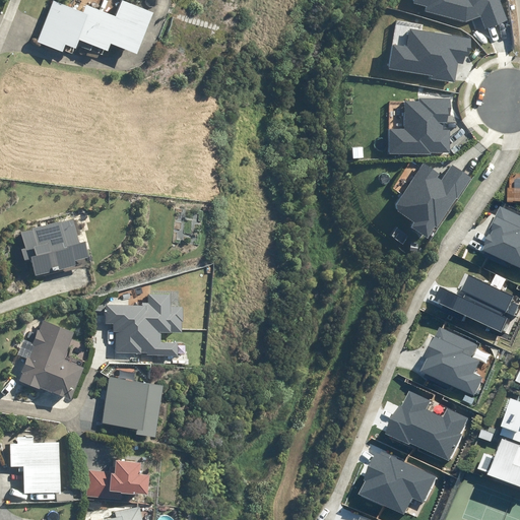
[(108,0),(106,9),(76,0),(47,0),(36,37),(62,46),(66,34),(100,45),(102,39),(129,48),(144,2),(138,0),(108,0)]
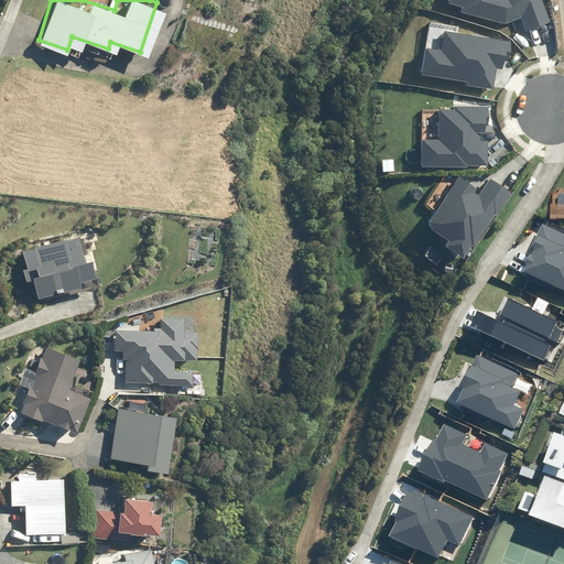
[(462,12),(506,23),(521,18),(527,32),(551,22),(541,0),(449,0),(448,3),(463,7),(462,12)]
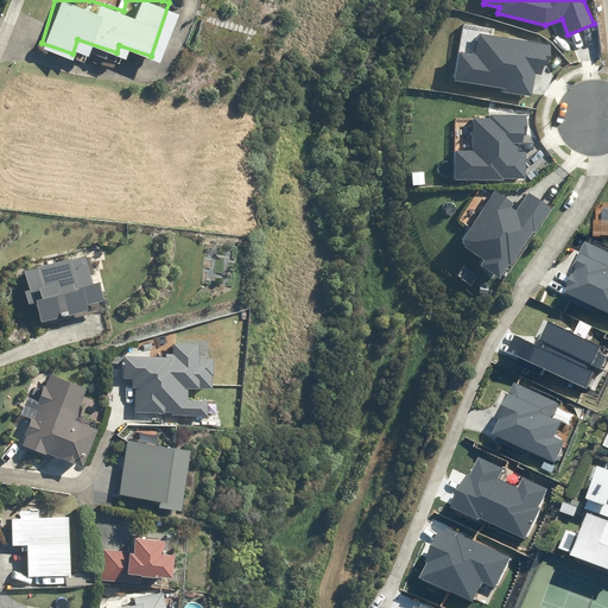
[(458,52),(455,81),(506,88),(505,93),(532,96),(536,73),(543,74),(544,67),(549,68),(552,45),(480,35),(476,55),(458,52)]
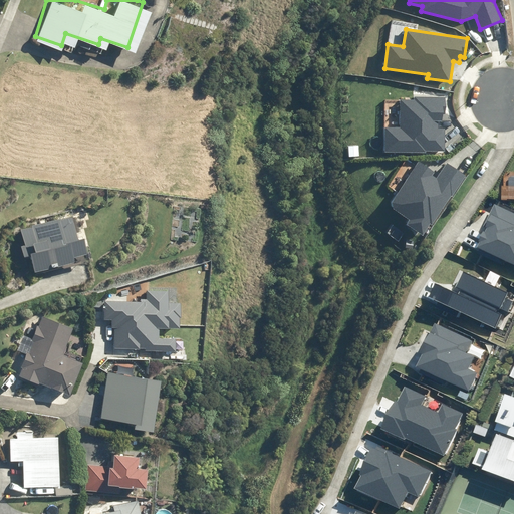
[(386,127),(386,152),(426,153),(426,151),(444,151),(445,129),(438,127),(438,120),(442,120),(442,113),(445,113),(446,97),(415,96),(415,100),(401,100),(400,127),(386,127)]
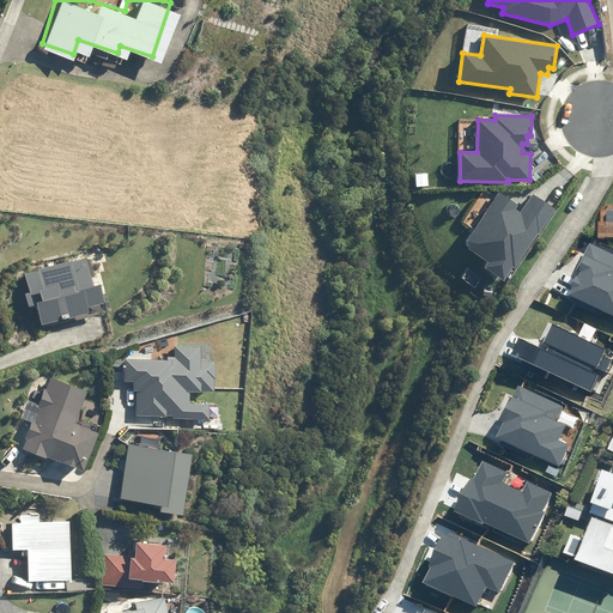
[(485,268),(504,280),(514,267),(516,268),(556,208),(534,194),(522,213),(515,208),(517,205),(499,193),(468,242),(471,249),(490,262),(485,268)]
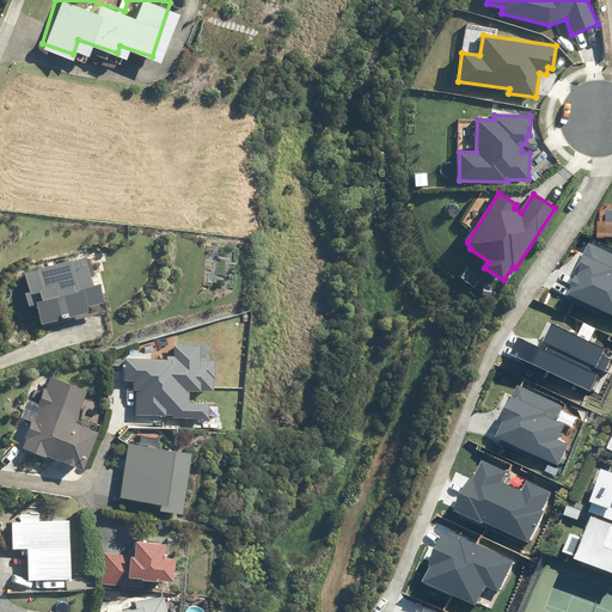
[(568,295),(611,314),(611,254),(588,244),(576,269),(579,270),(568,295)]
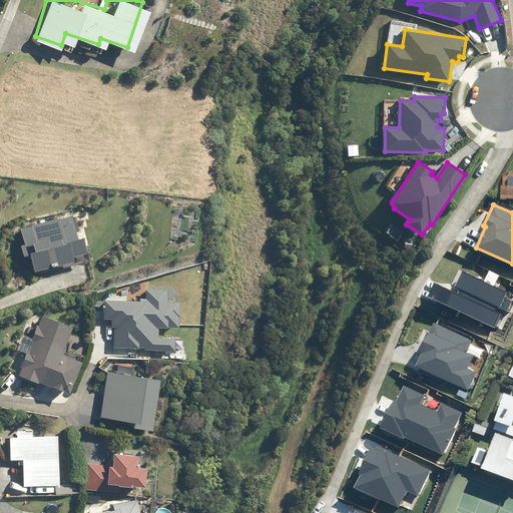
[(69,214),(19,228),(24,243),(19,244),(20,248),(33,245),(34,249),(28,251),(34,271),(76,259),(75,257),(85,253),(80,235),(75,236),(69,214)]
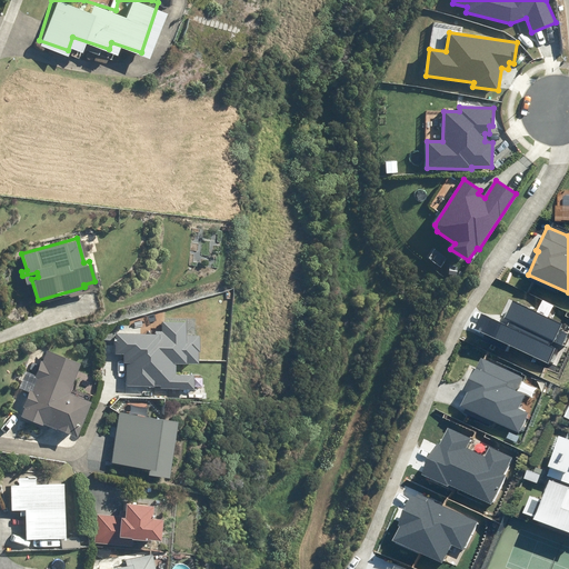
[(473,328),(547,363),(555,349),(549,346),(551,341),(553,342),(562,325),(513,301),(505,318),(511,321),(508,327),(480,313),(473,328)]
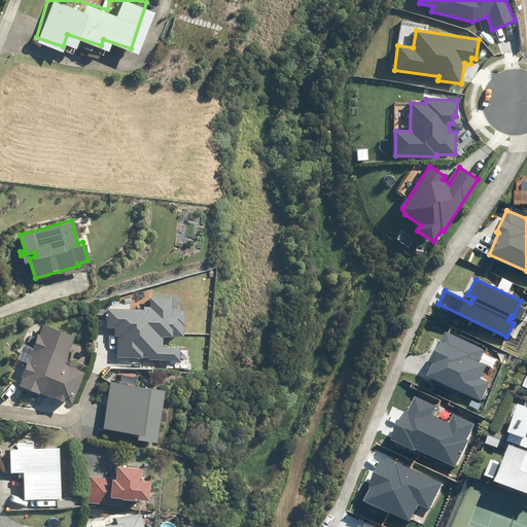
[(106,317),(105,347),(166,349),(166,337),(148,336),(149,325),(171,326),(172,302),(161,302),(161,287),(139,287),(139,301),(98,299),(97,316),(106,317)]
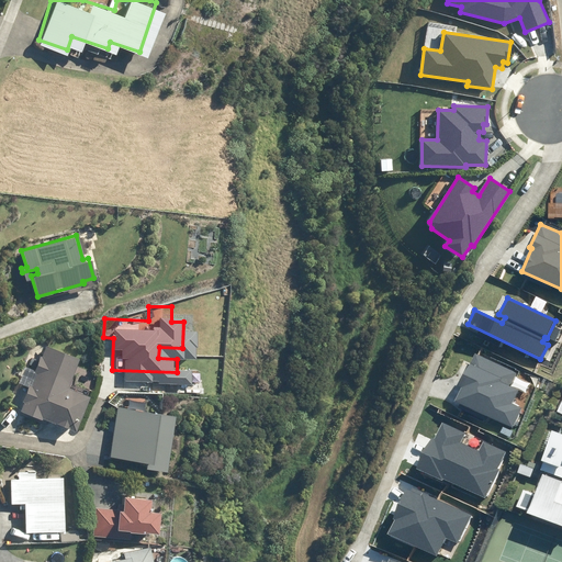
[(92,394),(69,385),(81,357),(48,344),(44,353),(42,353),(35,370),(37,371),(33,382),(31,381),(24,398),(26,400),(22,408),(44,417),(44,415),(78,429),(92,394)]
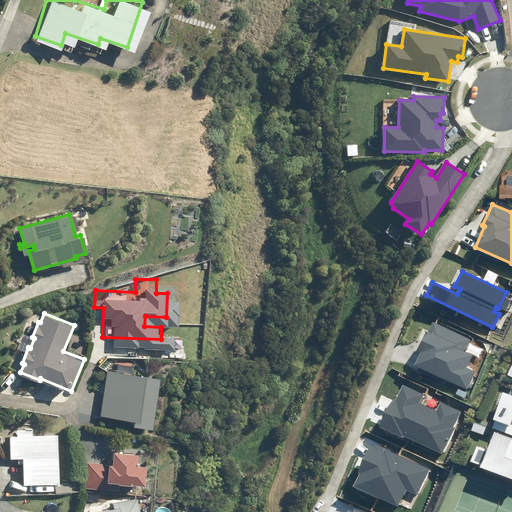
[(420,352),(414,365),(468,389),(475,372),(466,367),(472,354),(465,351),(470,340),(431,322),(418,351),(420,352)]
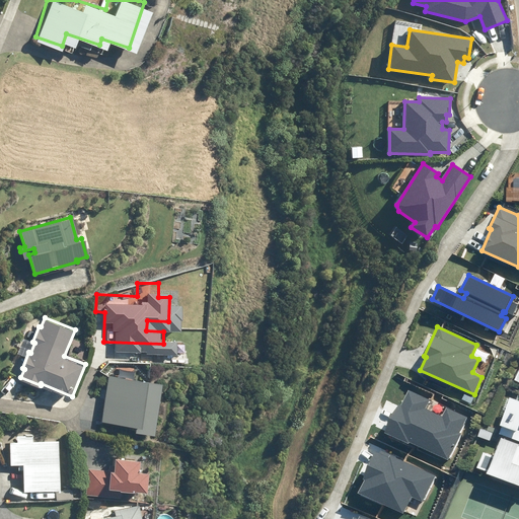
[(106,375),(100,422),(133,427),(133,432),(153,435),(161,382),(106,375)]
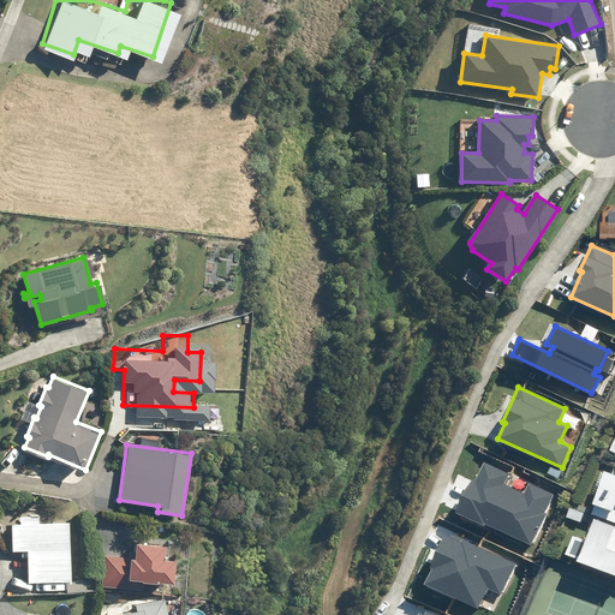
[(470,479),(454,513),(484,526),(485,524),(531,544),(554,495),(530,483),(525,493),(505,484),(509,473),(484,463),(476,482),(470,479)]
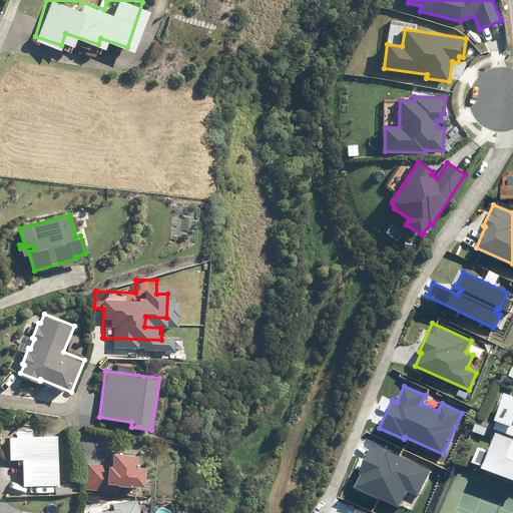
[(494,428),(512,435),(512,396),(504,393),(493,420),(496,422),(494,428)]
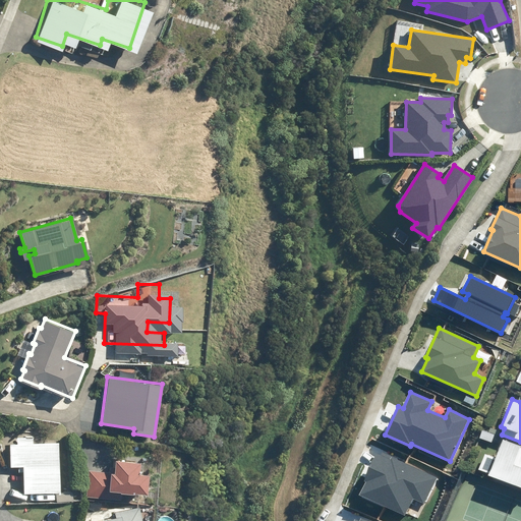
[(17,443),(11,443),(11,465),(24,464),(25,493),(63,491),(61,441),(34,442),(34,437),(17,437),(17,443)]
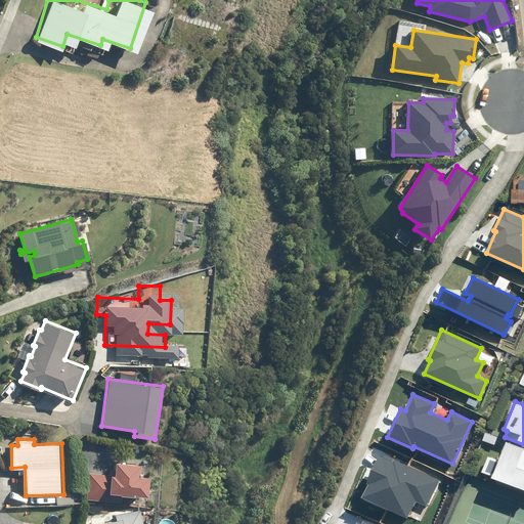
[(523,447),(506,441),(498,462),(487,457),(482,472),(491,476),(491,477),(523,489),(523,447)]
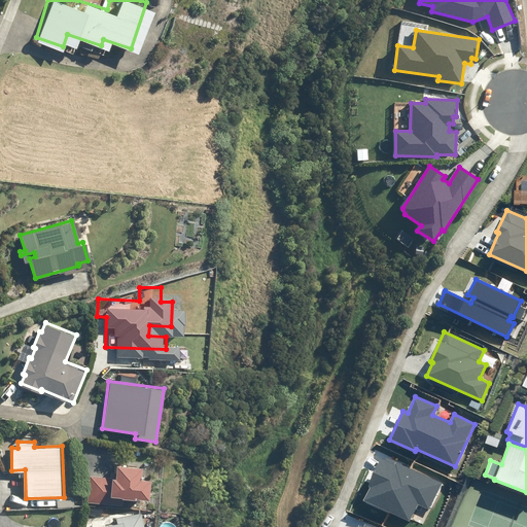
[(364,500),(410,522),(418,504),(429,510),(442,483),(388,457),(387,461),(382,459),(369,486),(371,487),(364,500)]
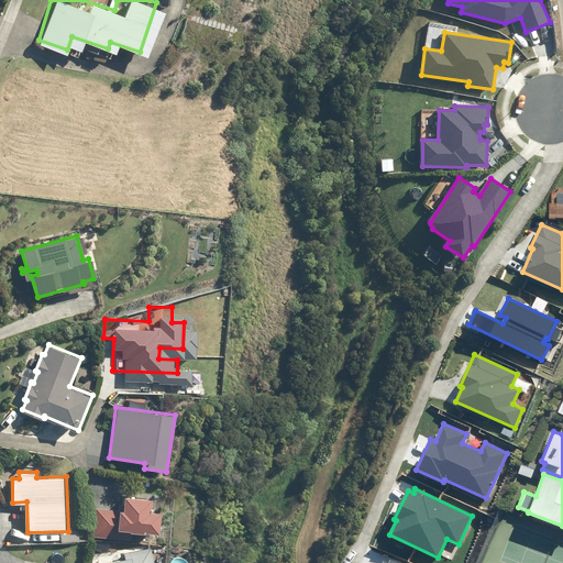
[(119,509),(95,508),(92,537),(132,540),(132,532),(159,534),(162,515),(152,514),(153,498),(123,496),(122,510),(119,510),(119,509)]
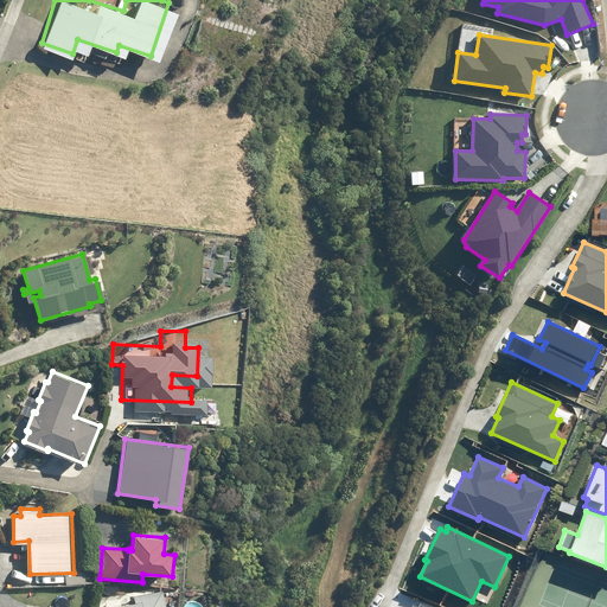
[(165,606),(163,592),(138,596),(139,602),(109,606),(165,606)]
